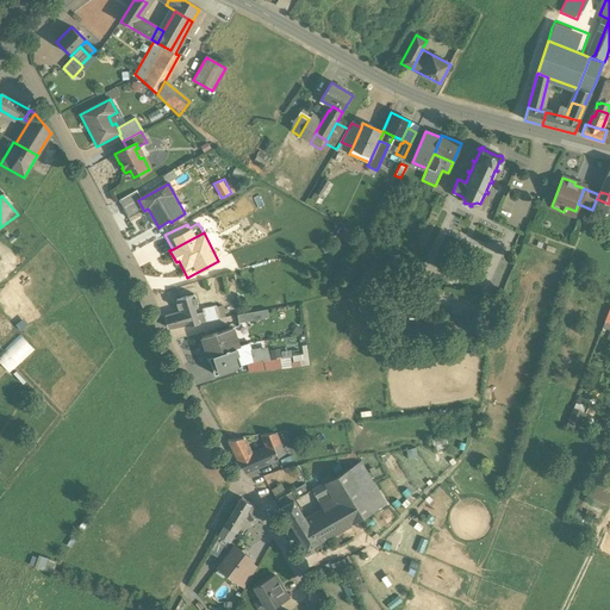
[(180,309),(180,312),(165,316),(169,329),(185,325),(200,323),(197,315),(195,307),(198,307),(197,304),(198,303),(195,297),(194,298),(194,294),(176,300),(178,303),(176,303),(179,310),(180,309)]
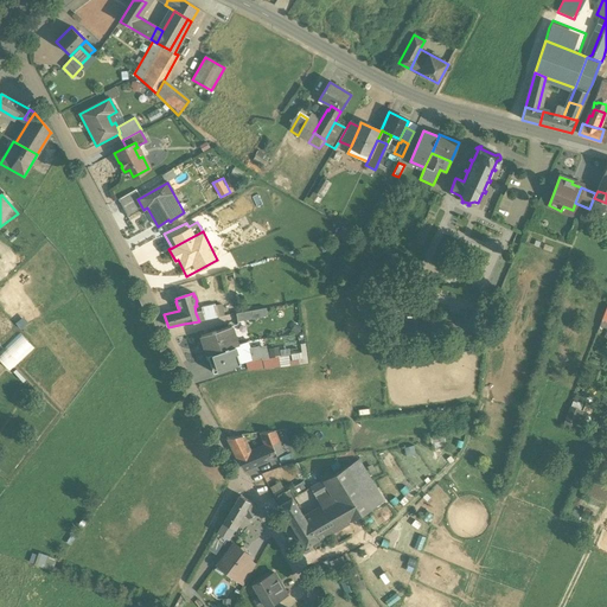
[(215,304),(202,307),(204,320),(217,318),(215,307),(215,304)]
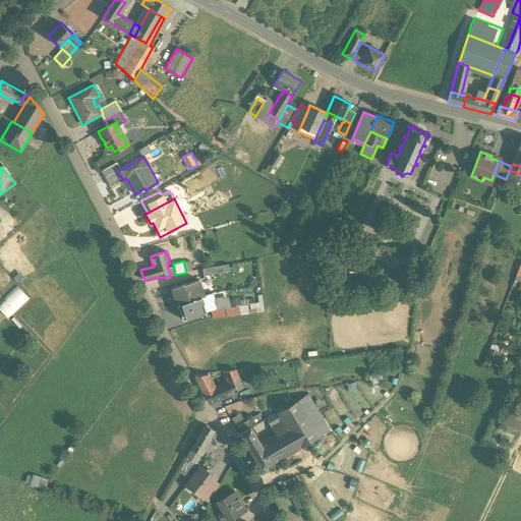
[(216,267),(203,269),(204,276),(217,274),(216,267)]
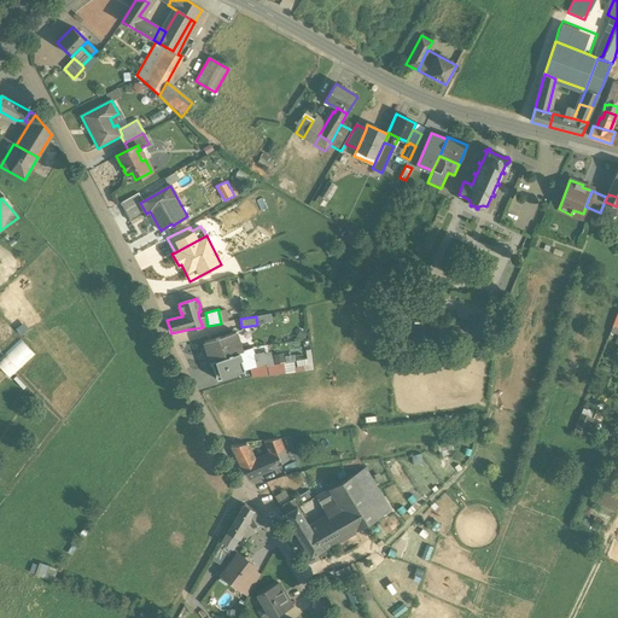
[(235,332),(204,342),(211,361),(235,354),(243,351),(235,332)]
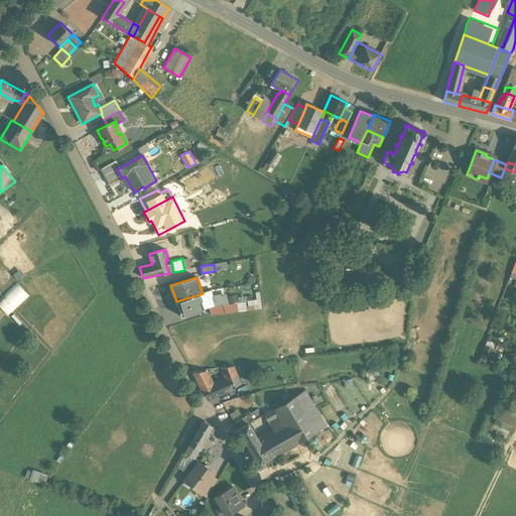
[(0,298),(0,306),(8,314),(29,294),(17,282),(0,298)]
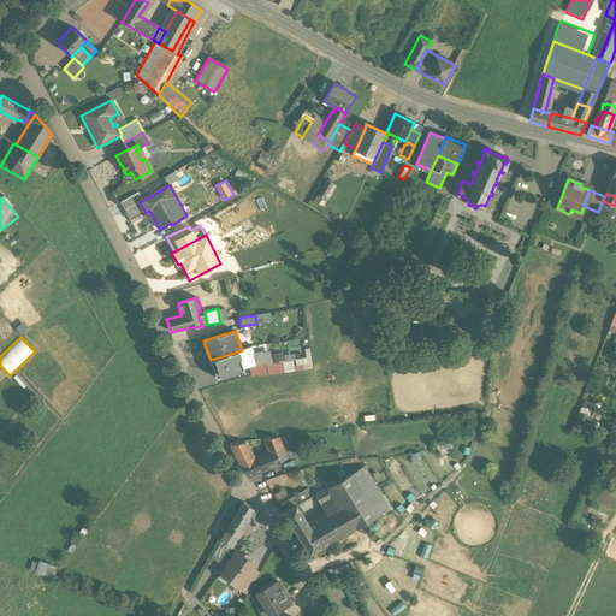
[(235,353),(211,360),(217,379),(242,371),(235,353)]
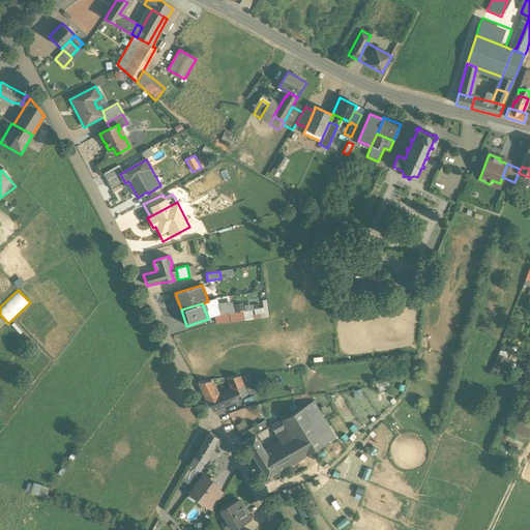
[(227,303),(218,304),(221,315),(229,312),(227,303)]
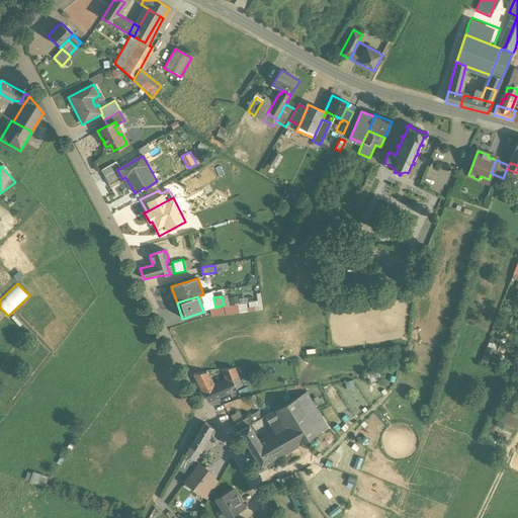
[(216,308),(209,309),(211,316),(226,315),(225,309),(224,305),(216,308)]
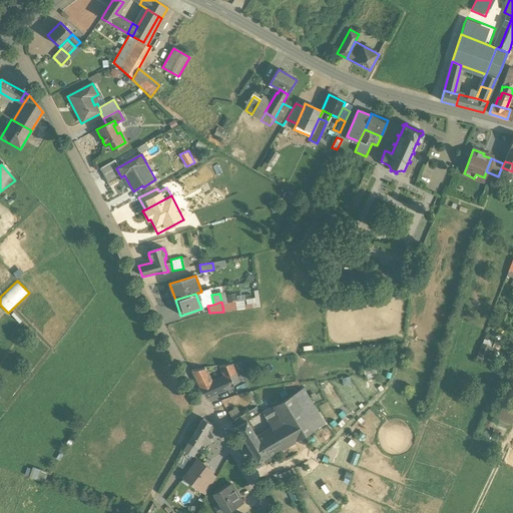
[(491,348),(482,344),(477,355),(487,359),(491,348)]
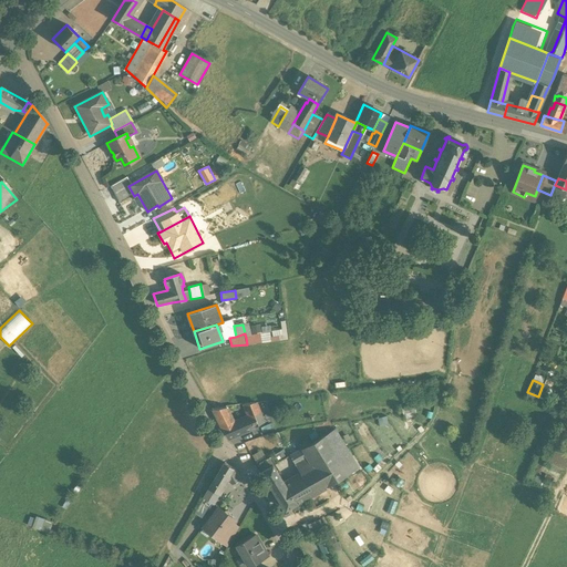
[(264,422),(256,402),(244,404),(248,418),(246,419),(250,429),(264,422)]
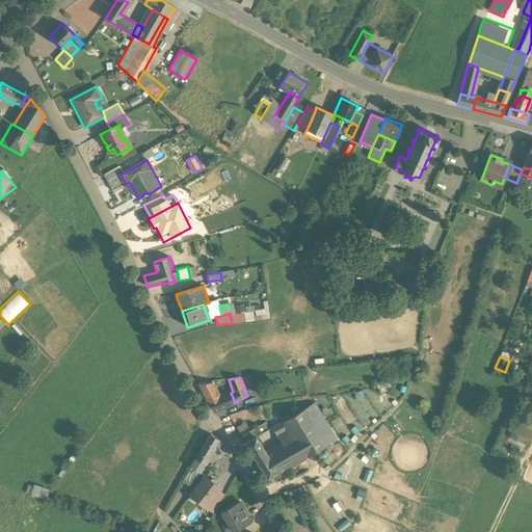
[(212,382),(198,383),(204,394),(213,391),(215,390),(214,388),(212,382)]
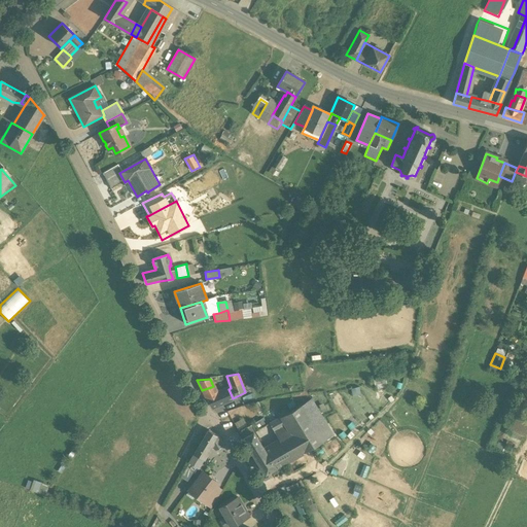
[(229,389),(215,394),(211,387),(202,390),(211,408),(233,398),(229,389)]
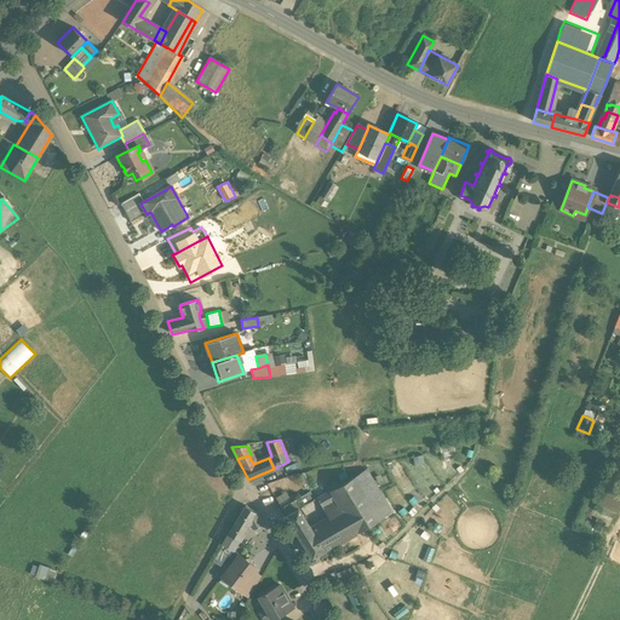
[(386,512),(362,471),(315,500),(321,512),(334,504),(339,512),(321,523),(334,545),(386,512)]
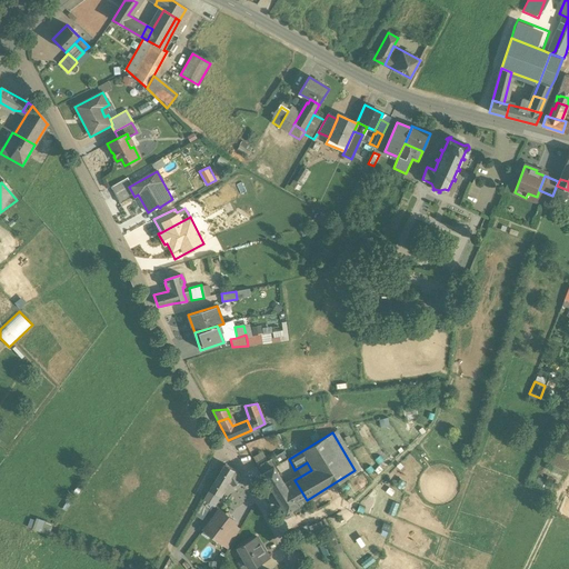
[(280,445),(285,453),(296,448),(291,438),(280,445)]
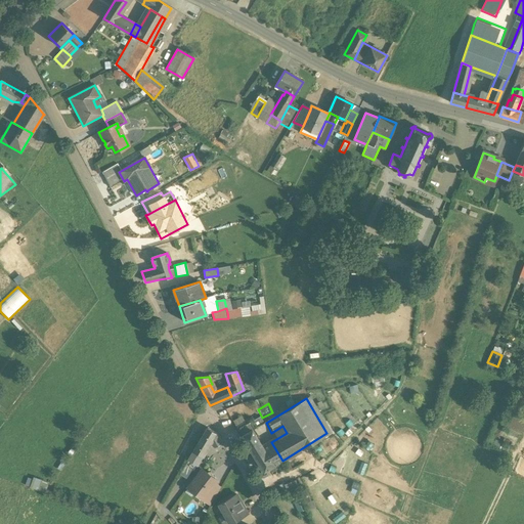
[(233,421),(237,428),(247,423),(242,416),(233,421)]
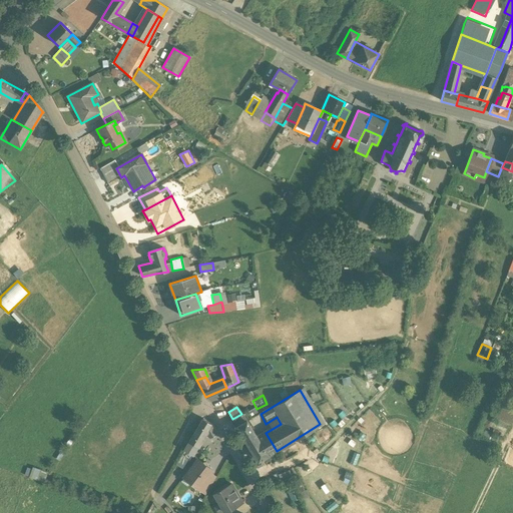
[(232,421),(236,427),(246,421),(242,415),(232,421)]
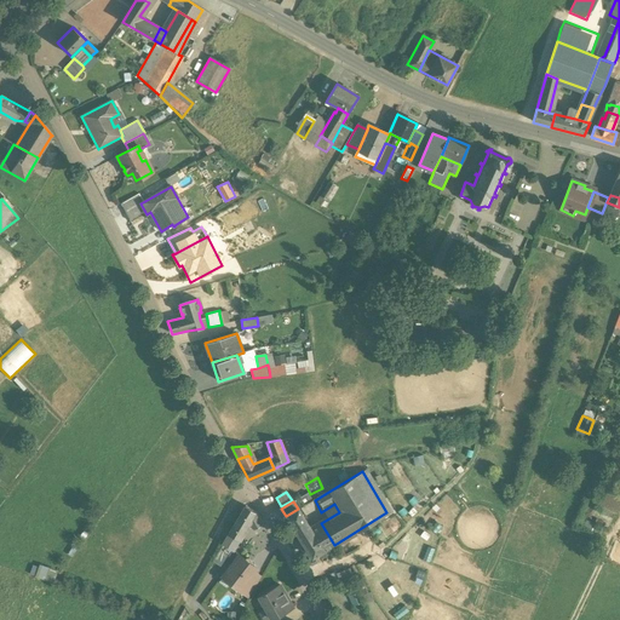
[(253,512),(245,506),(229,533),(239,538),(247,523),(253,512)]
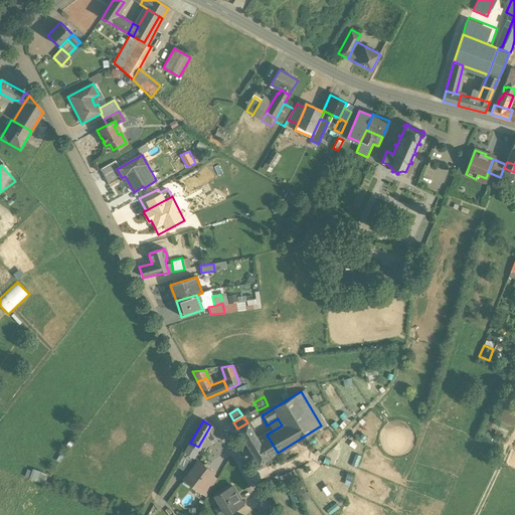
[(247,422),(237,428),(244,440),(254,434),(247,422)]
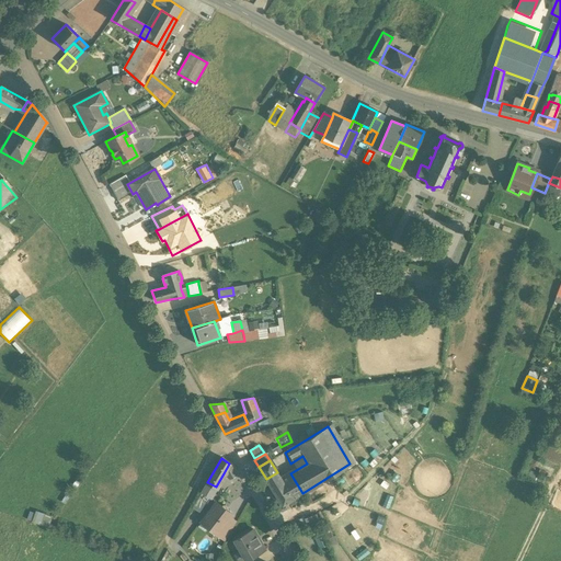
[(229,464),(224,473),(229,477),(237,472),(232,466),(229,464)]
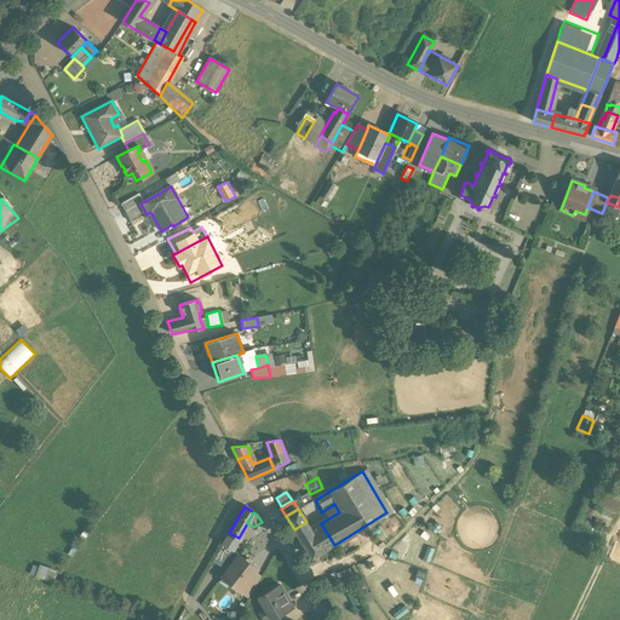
[(310,529),(306,522),(294,529),(311,558),(323,551),(310,529)]
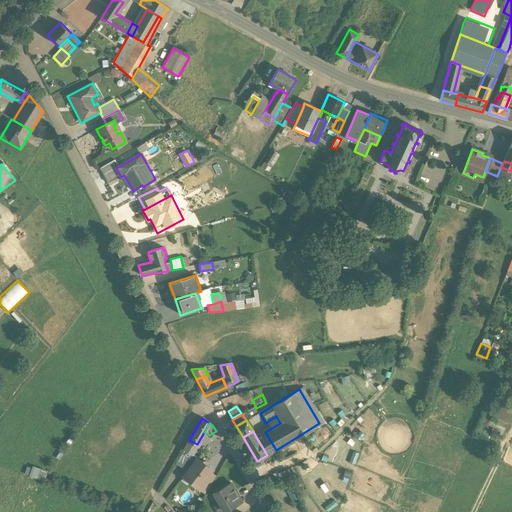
[(265,432),(256,437),(267,455),(276,450),(265,432)]
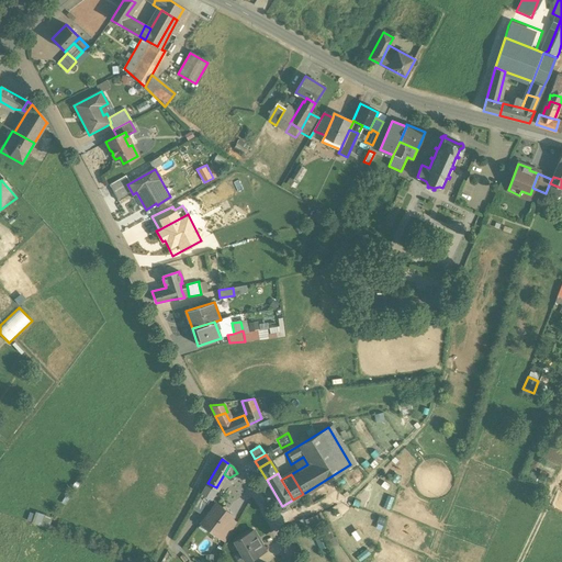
[(216,487),(208,483),(202,493),(211,497),(216,487)]
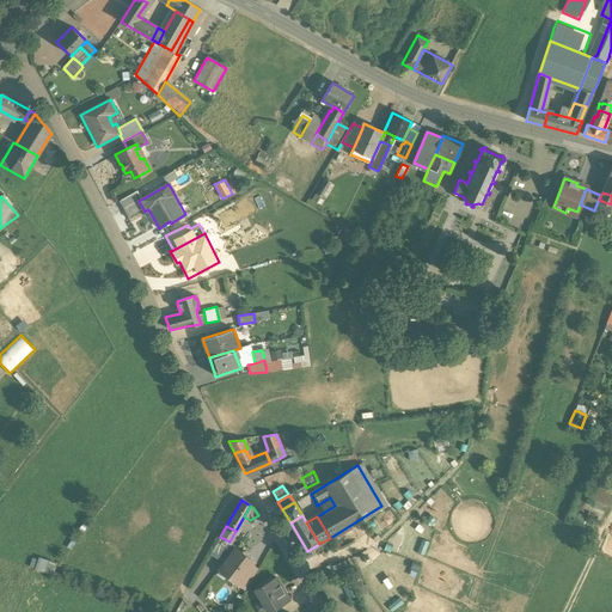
[(218,543),(201,571),(208,575),(225,546),(218,543)]
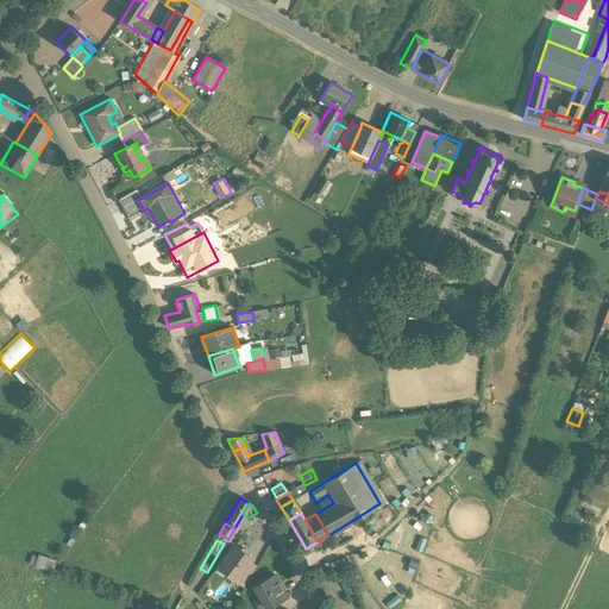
[(244,548),(242,548),(240,550),(234,546),(223,563),(230,567),(226,571),(236,578),(234,579),(236,579),(250,560),(252,558),(246,554),(248,553),(246,551),(244,548)]
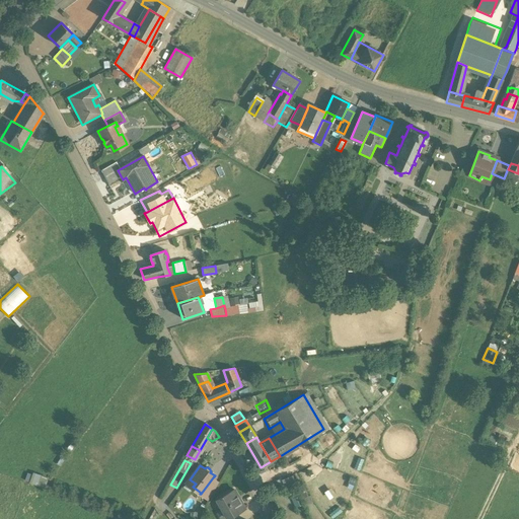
[(25,480),(45,488),(49,478),(28,471),(25,480)]
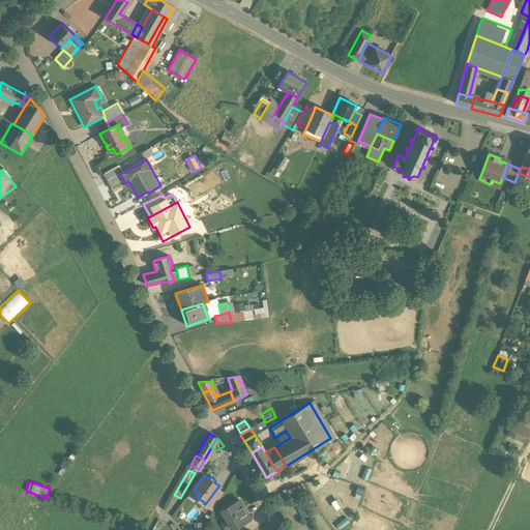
[(289,490),(292,496),(301,493),(299,486),(289,490)]
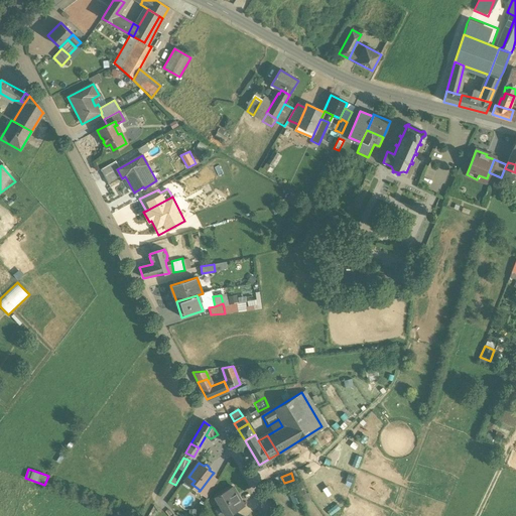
[(212,475),(200,491),(207,497),(218,479),(212,475)]
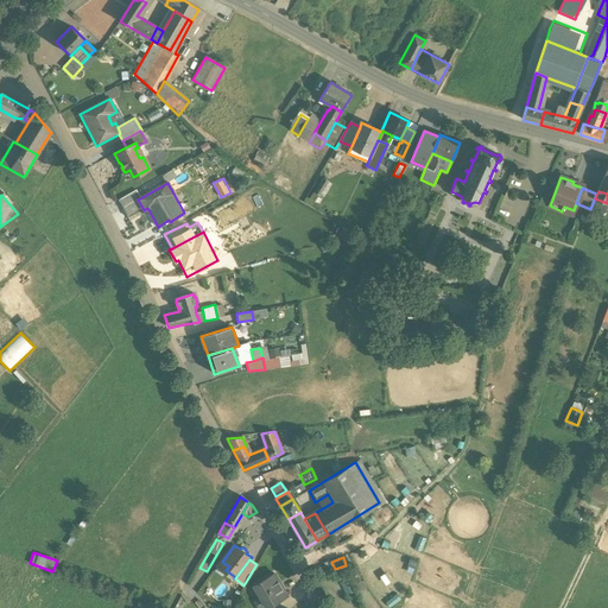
[(274,575),(253,586),(264,605),(265,607),(273,603),(286,596),(274,575)]
